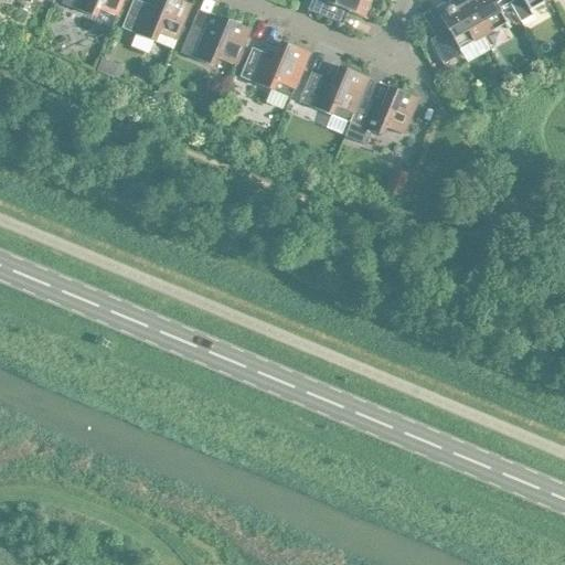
[(94,18),(98,9),(116,17),(121,0),(62,0),(61,3),(94,18)]
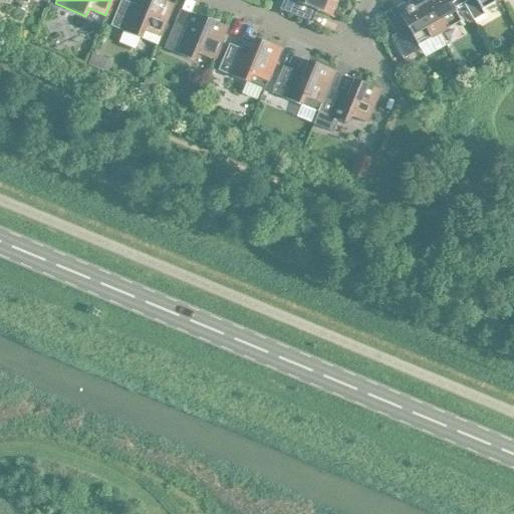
[(143,30),(159,37),(173,4),(162,0),(143,0),(139,11),(118,3),(109,25),(140,38),(143,30)]
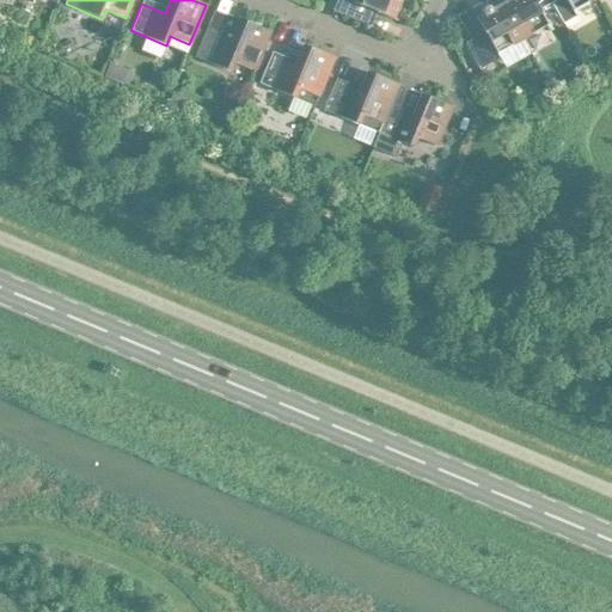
[(401,0),(336,0),(332,11),(357,22),(363,7),(392,19),(401,0)]
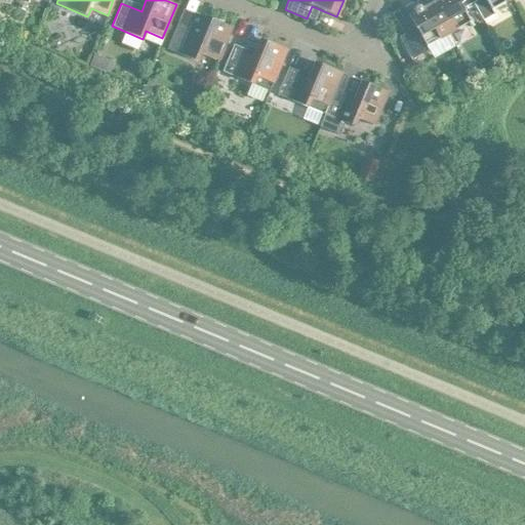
[(434,0),(430,2),(447,34),(470,22),(461,8),(473,2),(471,0),(434,0)]
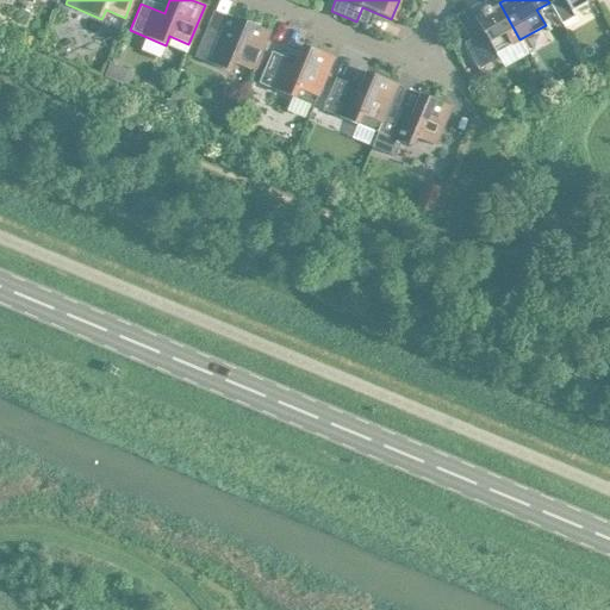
[(547,0),(549,2),(554,0),(562,0),(570,12),(590,0),(547,0)]
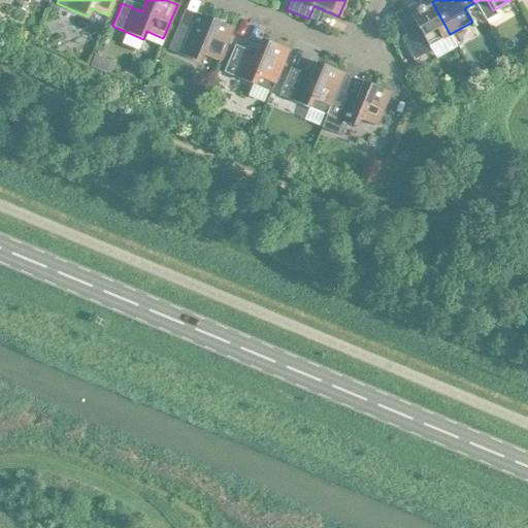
[(416,11),(410,14),(405,6),(394,13),(406,35),(401,38),(415,63),(431,54),(432,57),(455,43),(450,34),(432,2),(424,7),(423,6),(422,5),(421,5),(419,5),(418,5),(417,6),(416,8),(416,9),(416,10),(416,11)]
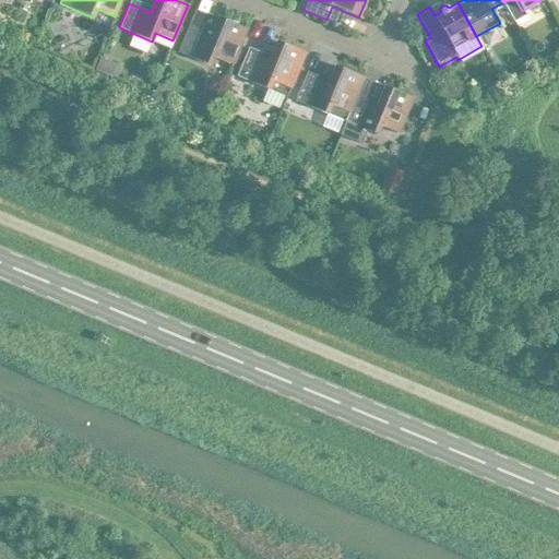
[(214,57),(232,64),(246,30),(195,8),(177,52),(211,66),(214,57)]
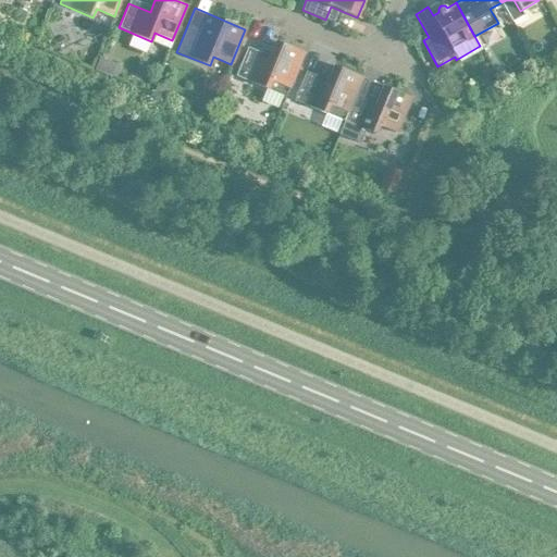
[(275,41),(267,61),(245,51),(235,76),(285,97),(304,53),(275,41)]
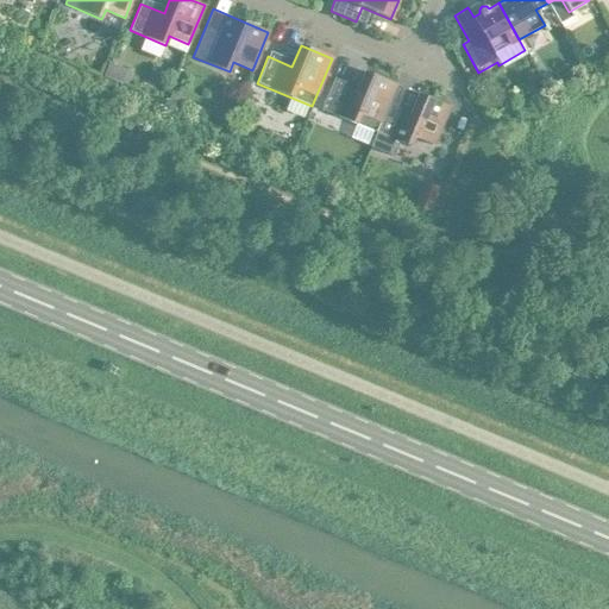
[(118,83),(124,69),(106,62),(100,76),(118,83)]
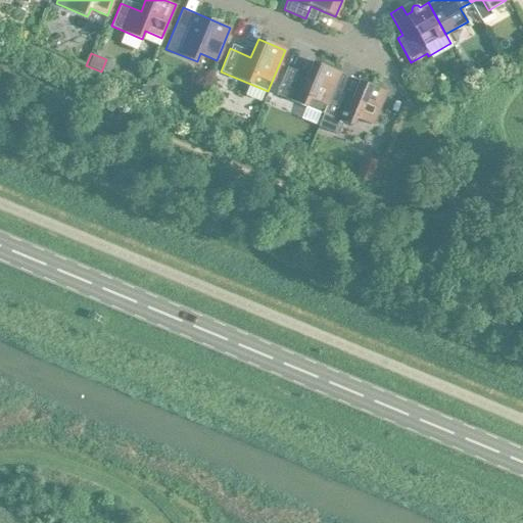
[(326,106),(339,73),(314,61),(305,80),(285,72),(276,94),(306,107),(310,99),(326,106)]
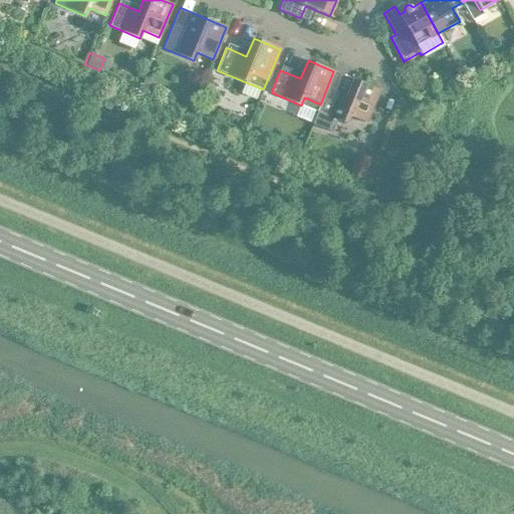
[(142,78),(139,85),(149,89),(153,82),(142,78)]
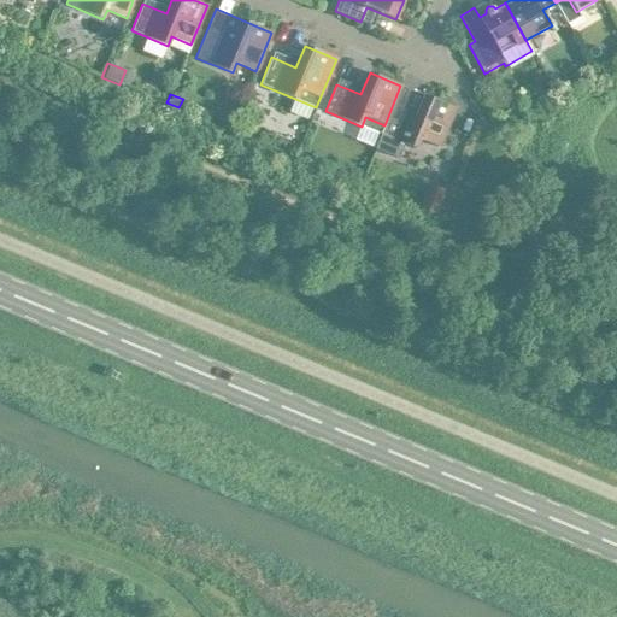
[(394,101),(385,125),(374,150),(401,162),(407,145),(416,148),(419,140),(439,147),(456,109),(424,95),(417,111),(394,101)]
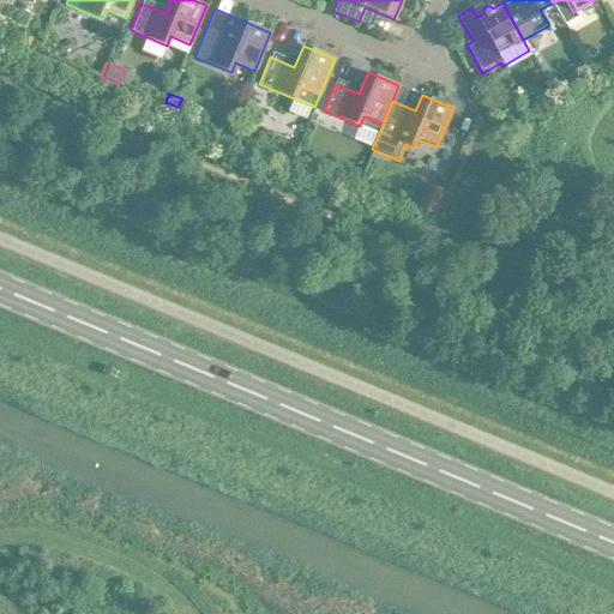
[(417,206),(434,212),(444,191),(427,184),(417,206)]
